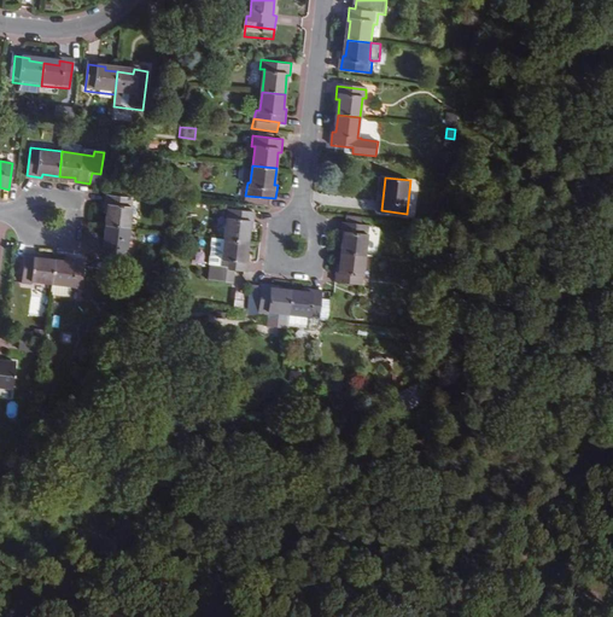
[(130,228),(134,201),(106,197),(104,208),(106,209),(105,225),(130,228)]
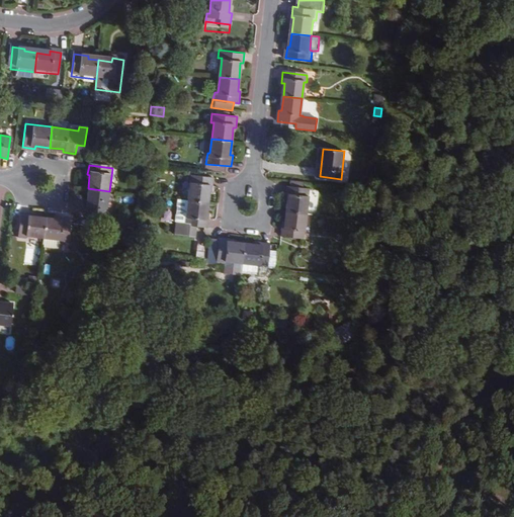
[(211,190),(213,179),(192,176),(190,200),(207,203),(208,189),(211,190)]
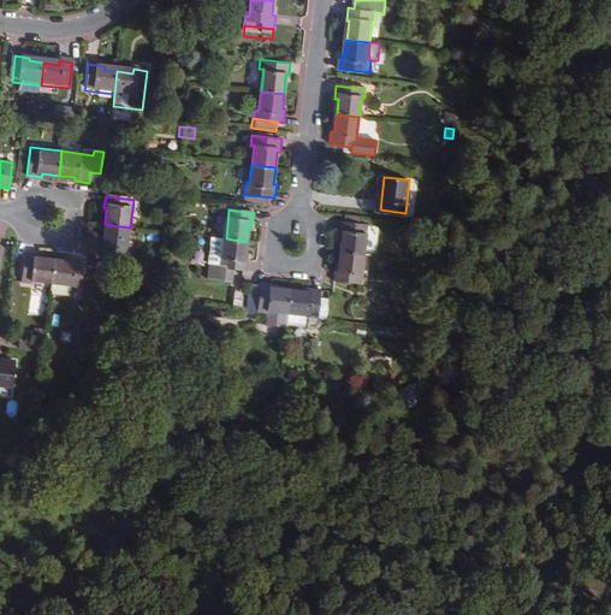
[(366,255),(368,224),(366,224),(350,222),(343,222),(342,236),(345,236),(344,253),(366,255)]
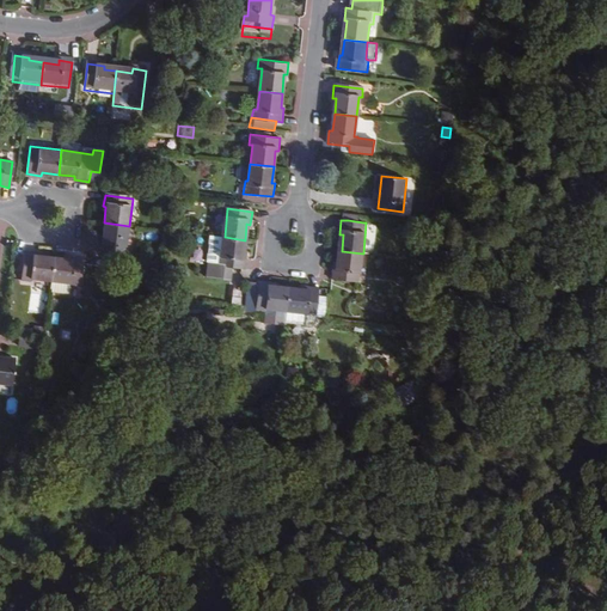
[(97,252),(126,256),(129,226),(104,222),(102,242),(99,242),(97,252)]
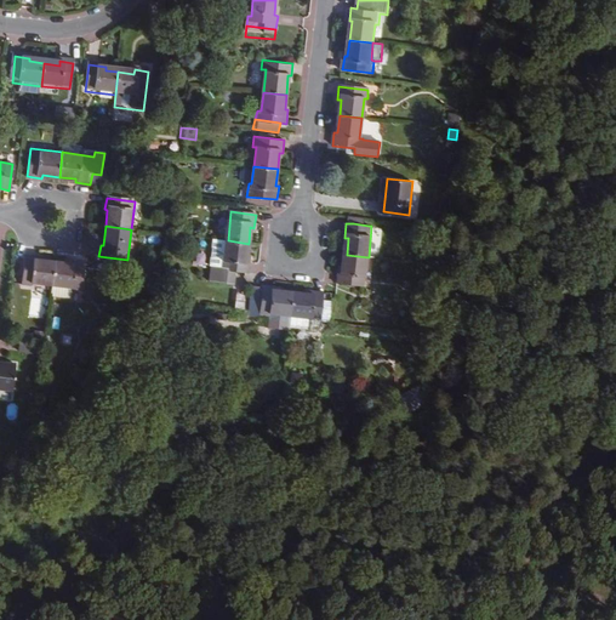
[(250,260),(246,260),(249,244),(228,240),(214,239),(207,282),(234,285),(235,274),(249,276),(250,260)]
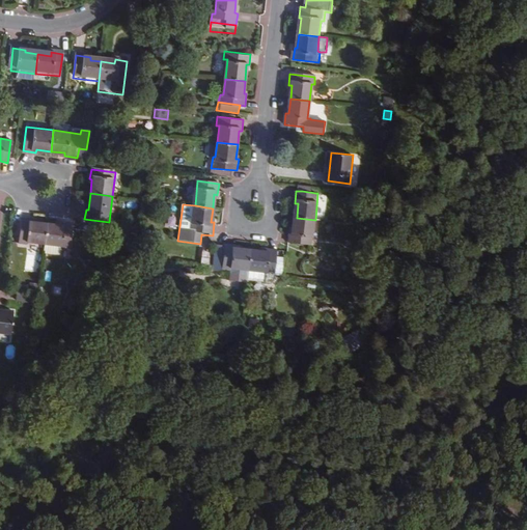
[(30,222),(30,219),(21,218),(18,243),(27,244),(28,241),(43,243),(45,224),(30,222)]
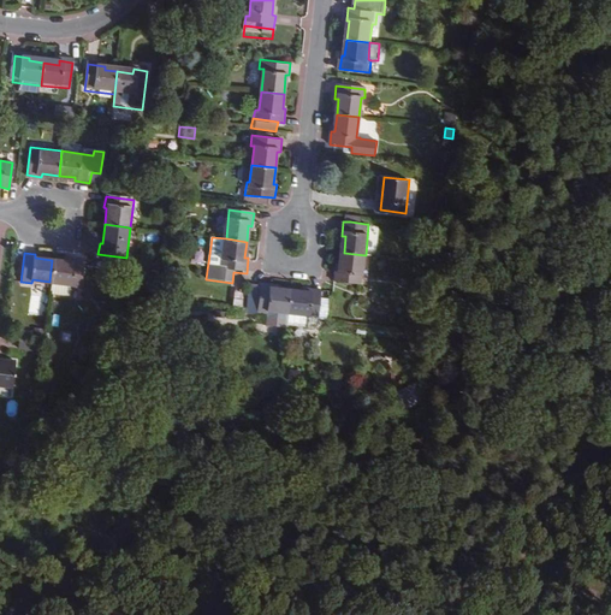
[(336,283),(362,285),(366,255),(344,253),(342,270),(337,270),(336,283)]
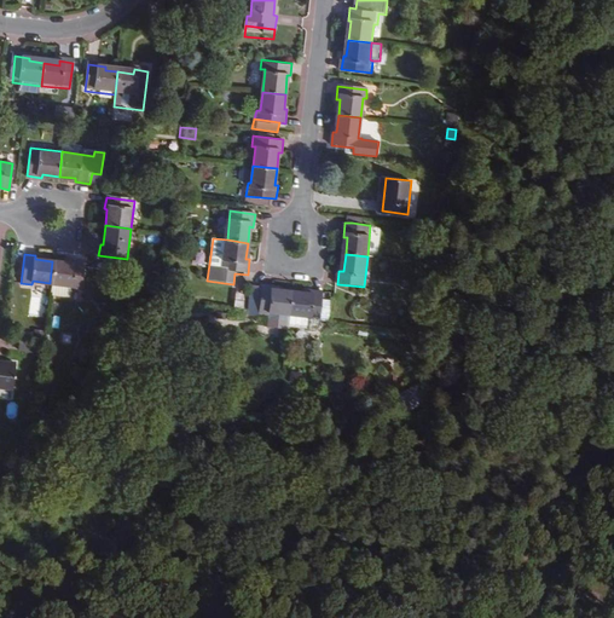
[(69,260),(68,264),(52,261),(50,283),(53,283),(69,284),(69,289),(71,289),(81,290),(85,261),(69,260)]
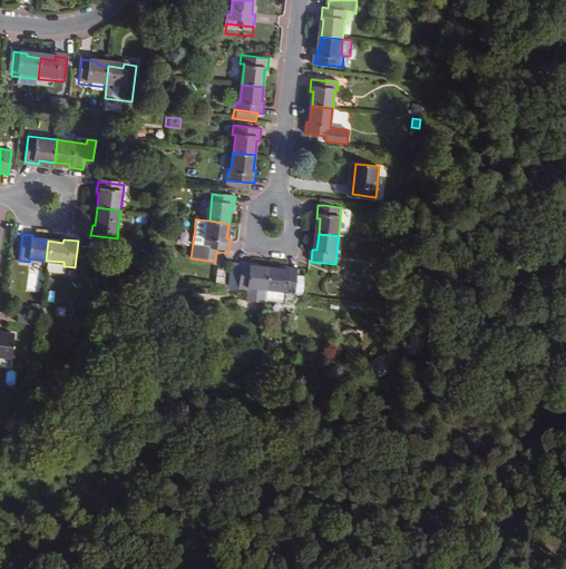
[(135,261),(123,260),(122,271),(134,272),(135,261)]
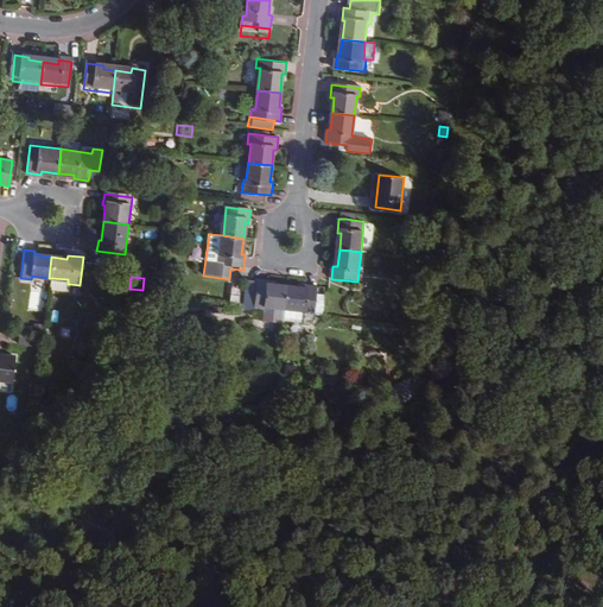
[(68,279),(52,278),(51,290),(69,291),(70,284),(68,284),(68,279)]
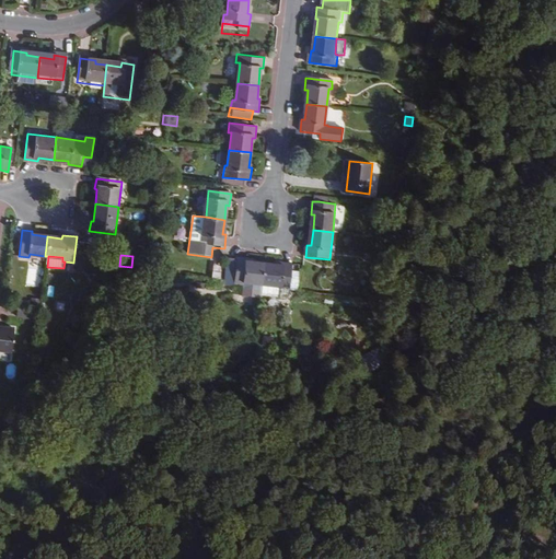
[(243,283),(244,279),(263,282),(264,263),(251,261),(251,258),(236,257),(236,260),(234,282),(243,283)]
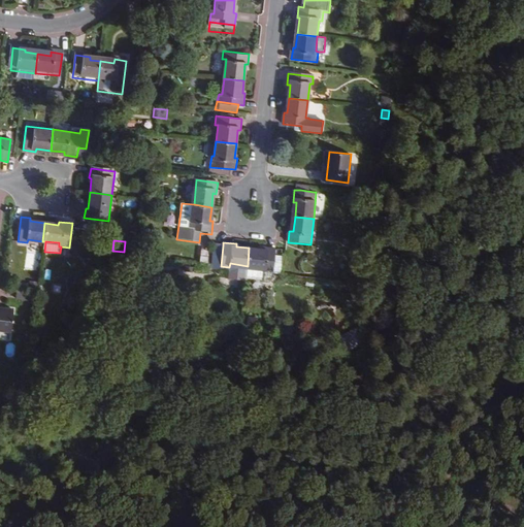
[(223,245),(213,244),(210,265),(210,268),(220,269),(221,266),(223,245)]
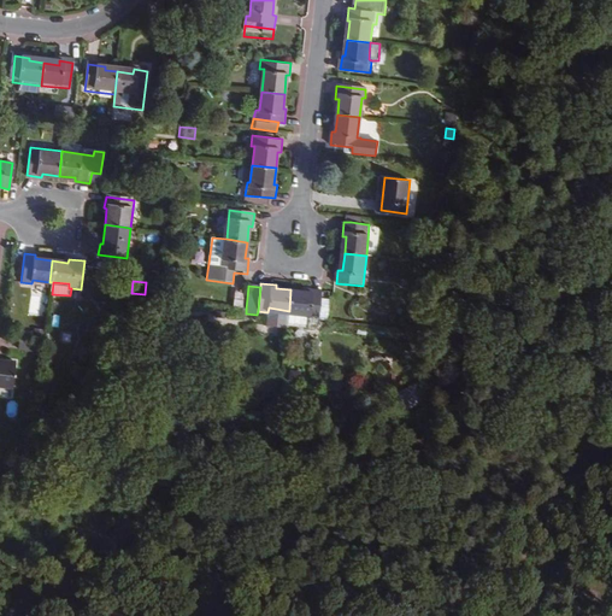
[(306,288),(306,292),(290,289),(289,311),(310,314),(309,316),(317,317),(319,298),(321,289),(306,288)]
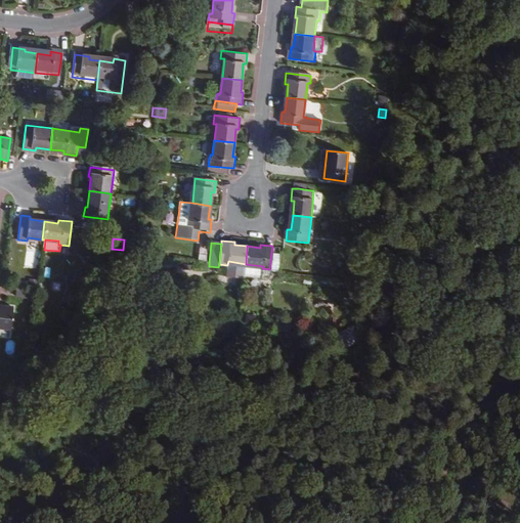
[(278,254),(271,253),(269,269),(276,270),(278,254)]
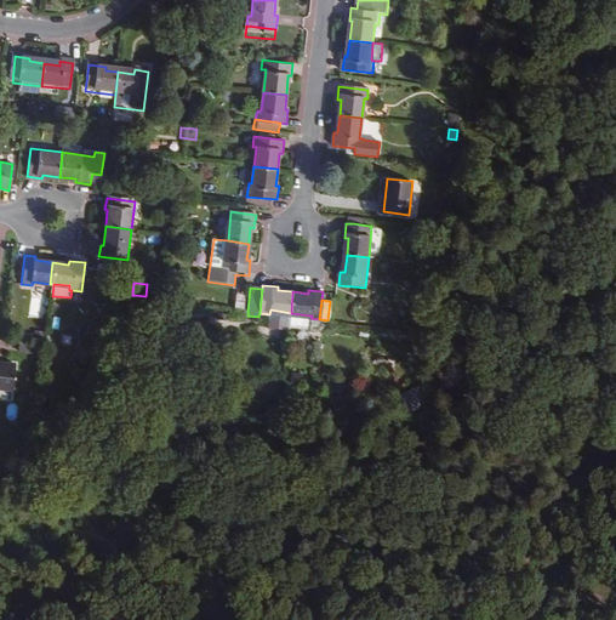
[(291,313),(271,310),(269,314),(269,318),(271,319),(290,322),(291,313)]
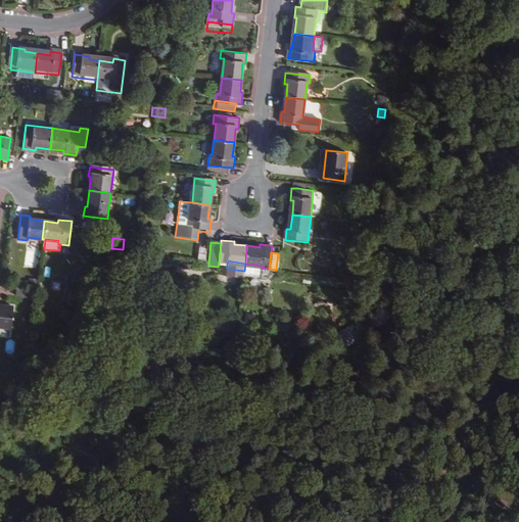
[(244,271),(243,274),(261,276),(262,268),(263,266),(245,264),(244,271)]
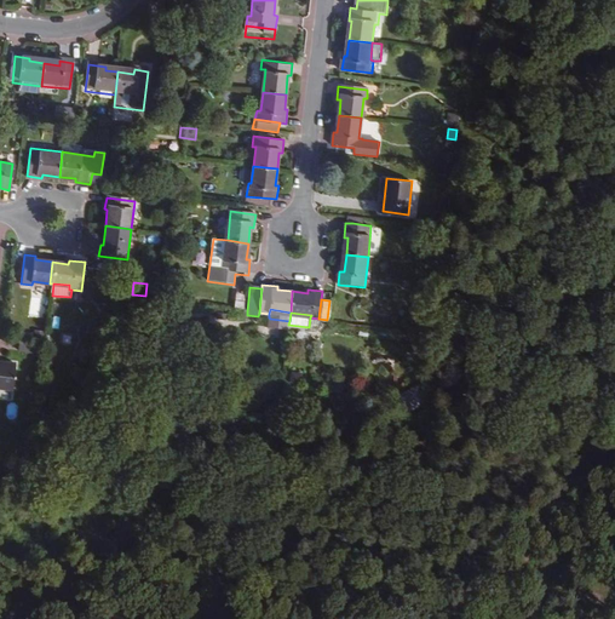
[(203,317),(185,315),(184,332),(202,333),(203,317)]
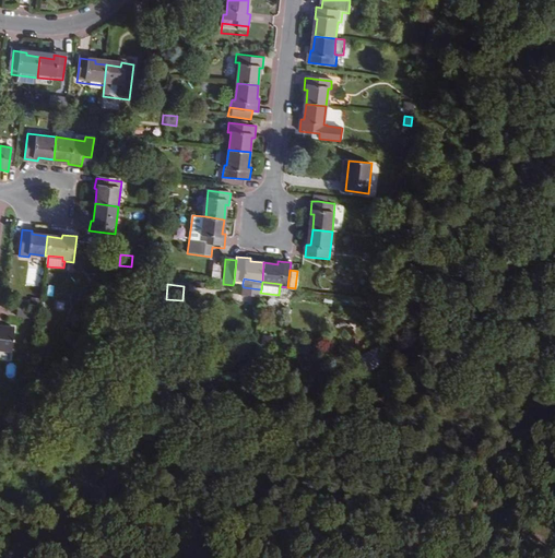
[(33,320),(34,310),(18,309),(16,318),(33,320)]
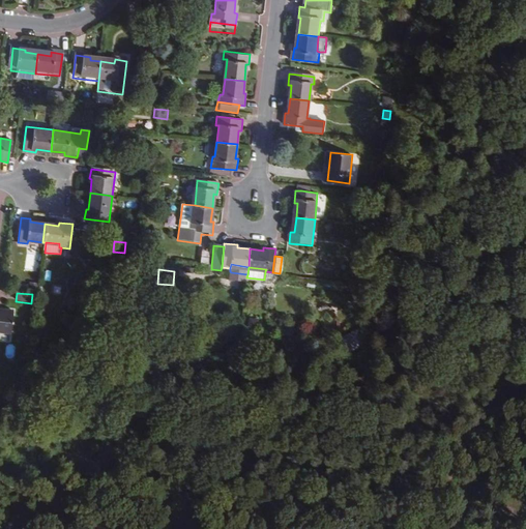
[(0,332),(13,334),(17,313),(0,310),(0,332)]
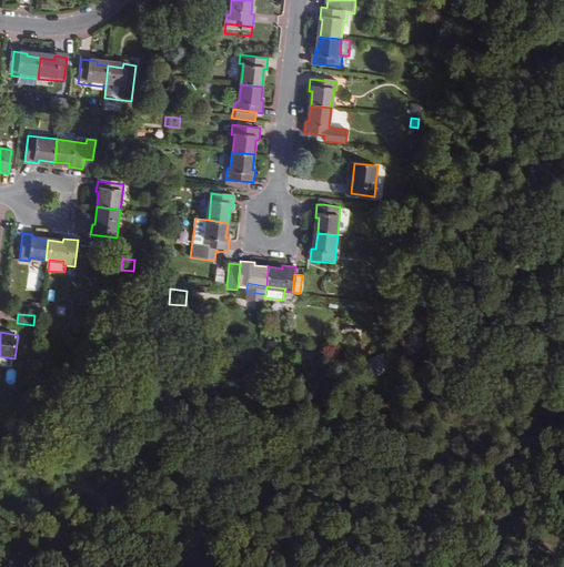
[(11,370),(11,381),(20,381),(20,370),(11,370)]
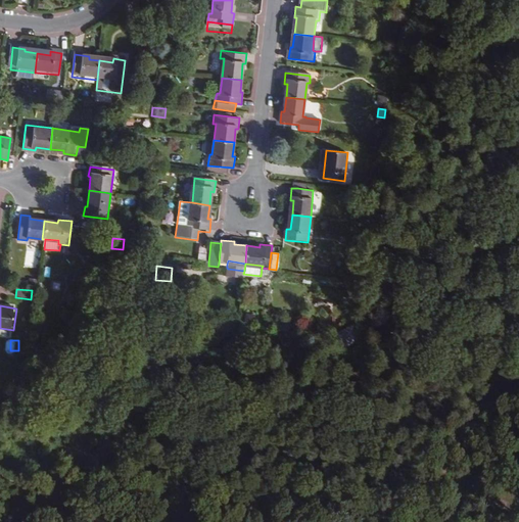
[(12,426),(16,419),(6,414),(2,421),(12,426)]
